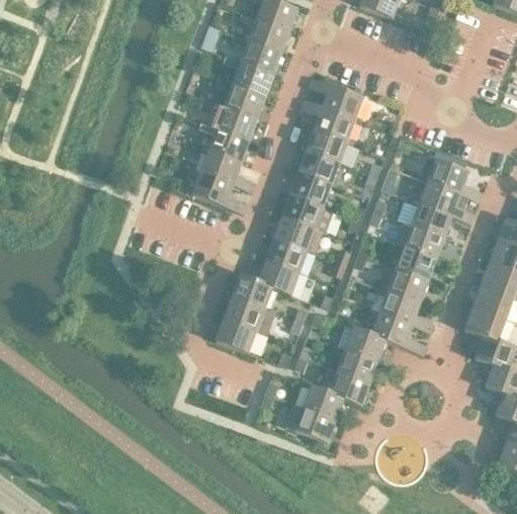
[(263,3),(258,18),(256,20),(289,33),(298,9),(273,0),(254,0),(263,3)]
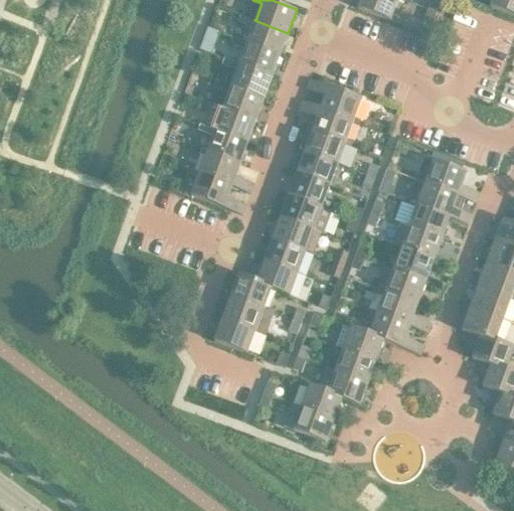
[(360,0),(358,5),(391,17),(397,0),(360,0)]
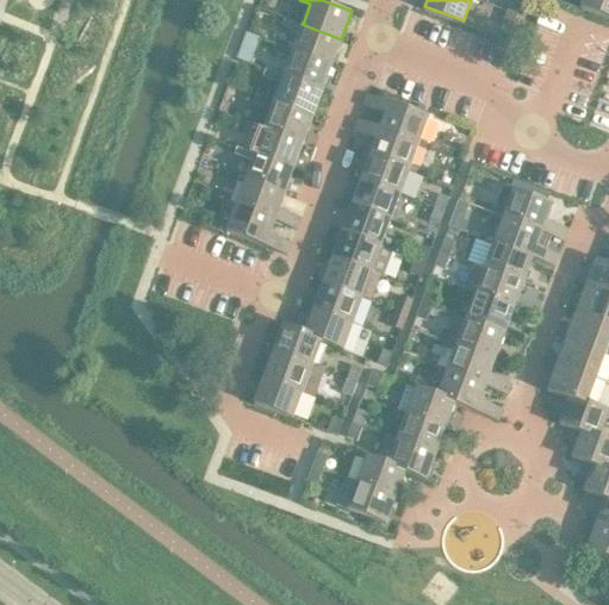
[(511,0),(509,7),(519,11),(522,0),(511,0)]
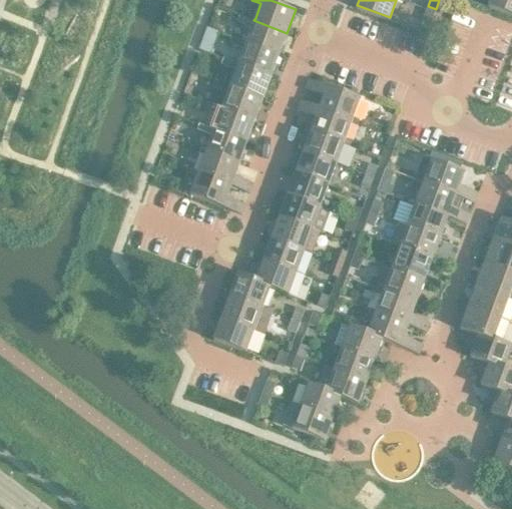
[(490,0),(489,4),(511,13),(511,0),(490,0)]
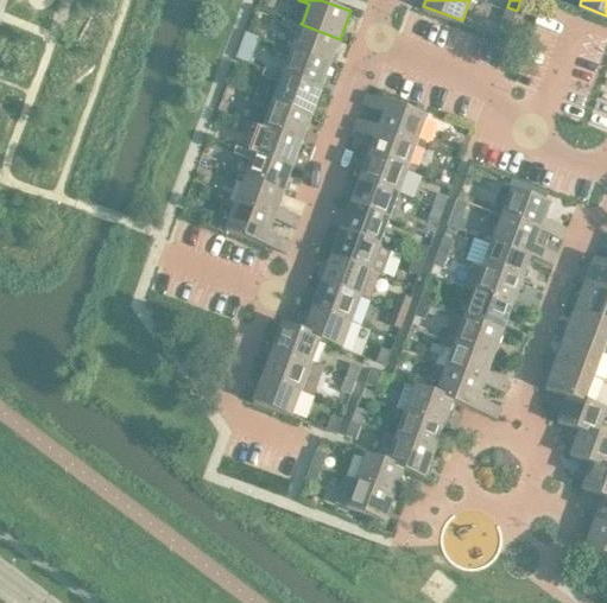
[(517,11),(507,7),(501,21),(511,25),(517,11)]
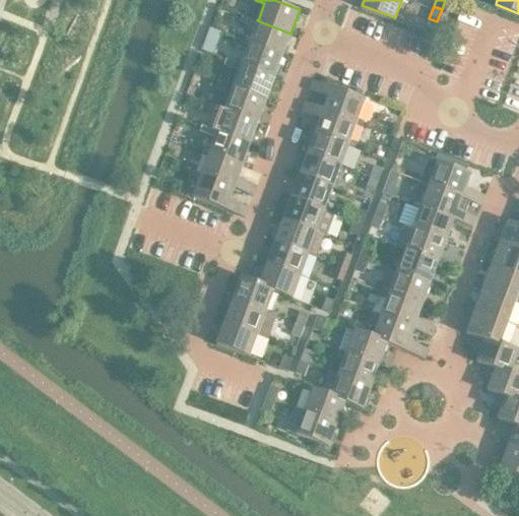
[(283,55),(290,34),(257,20),(259,18),(243,13),(241,19),(256,25),(251,40),(249,42),(283,55)]
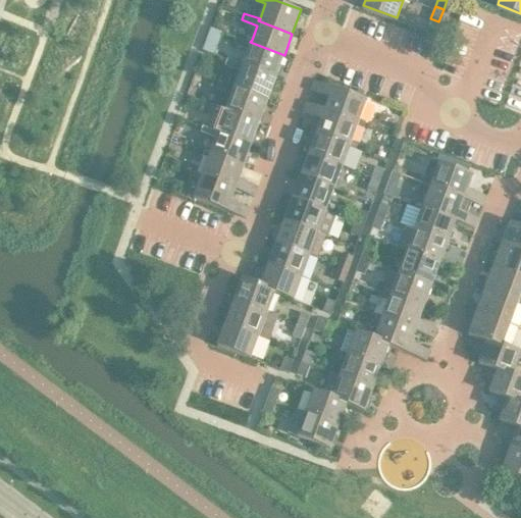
[(276,76),(284,55),(250,42),(252,40),(237,35),(233,42),(249,47),(243,62),(242,64),(276,76)]
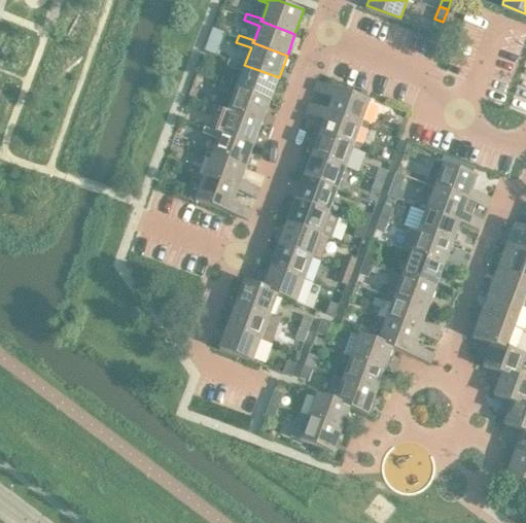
[(271,100),(279,77),(244,65),(245,63),(231,58),(228,64),(243,69),(237,85),(236,86),(271,100)]
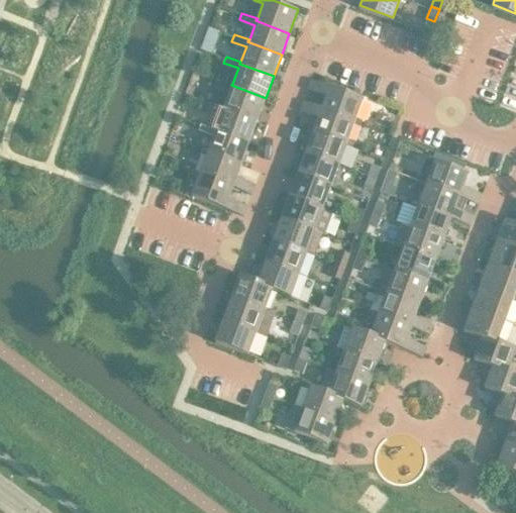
[(327,94),(322,106),(322,107),(354,120),(354,121),(360,123),(363,117),(356,115),(364,97),(312,78),(308,87),(327,94)]
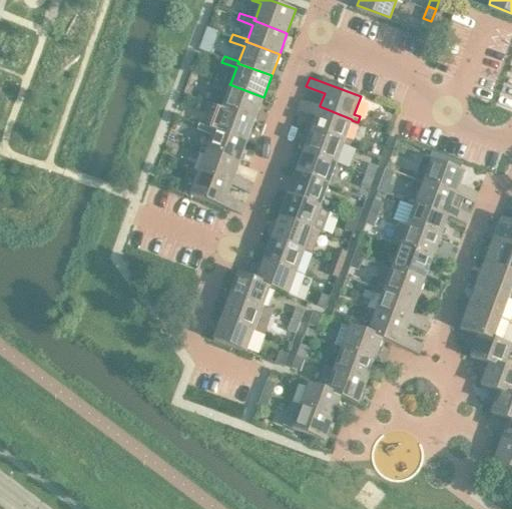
[(256,118),(264,97),(229,84),(230,83),(215,78),(213,84),(223,88),(217,102),(217,104),(256,118)]
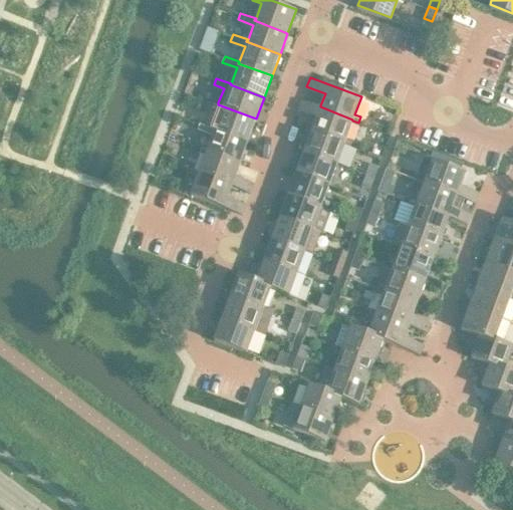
[(317,115),(312,128),(344,141),(344,142),(350,144),(352,138),(346,136),(352,120),(352,119),(320,106),(320,105),(302,98),(298,108),(317,115)]
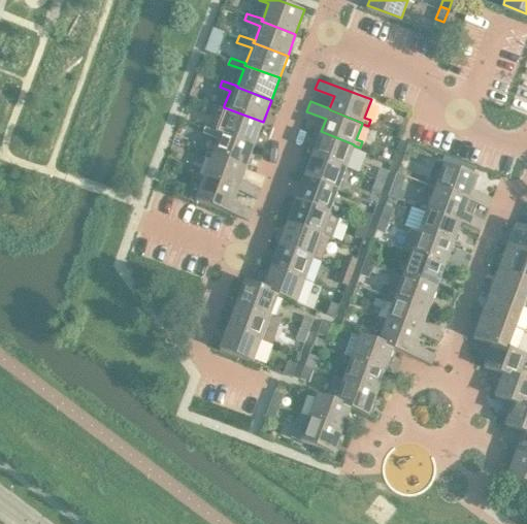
[(255,144),(263,122),(224,107),(224,105),(215,102),(212,109),(219,111),(212,127),(222,130),(220,132),(255,144)]
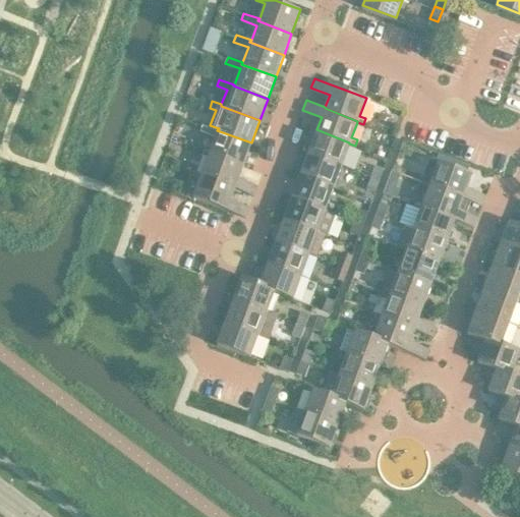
[(243,164),(251,142),(217,130),(219,128),(210,125),(204,122),(200,130),(216,135),(211,151),(243,164)]
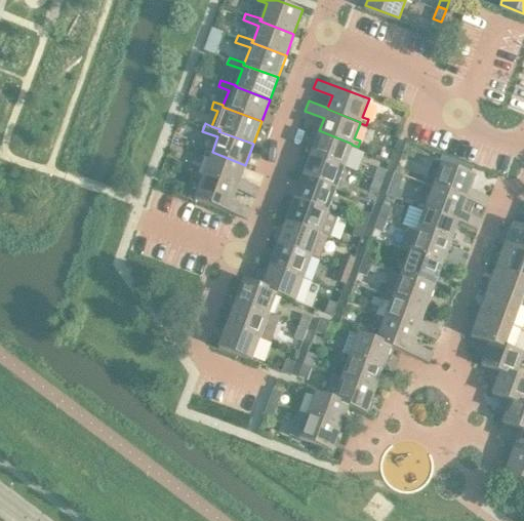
[(344,166),(352,145),(352,144),(319,130),(311,154),(344,166)]
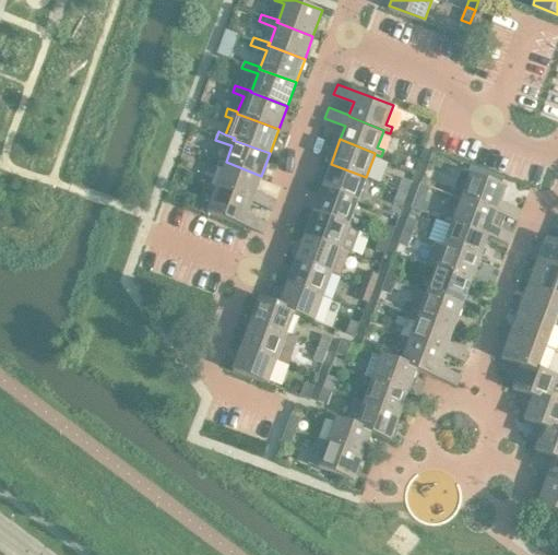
[(257,190),(261,176),(226,162),(220,160),(217,165),(224,167),(217,186),(253,199),(252,200),(273,208),(276,198),(257,190)]
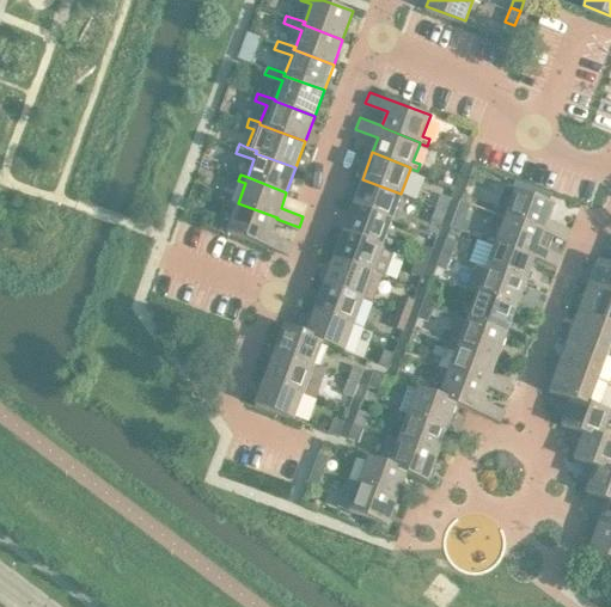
[(362,179),(353,206),(391,220),(401,194),(362,179)]
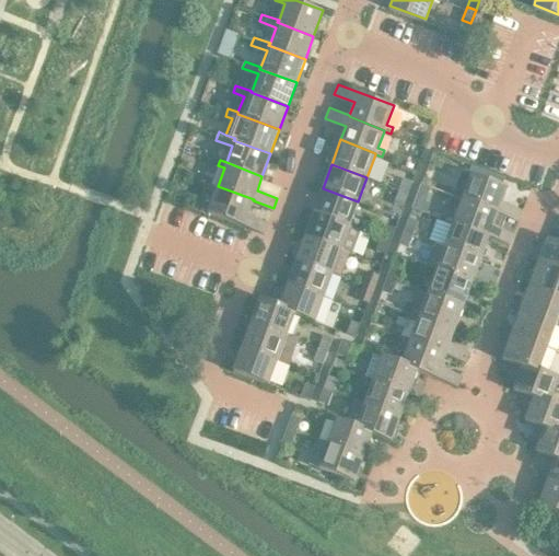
[(470,177),(464,196),(464,197),(499,210),(499,211),(520,219),(523,209),(502,200),(508,185),(466,170),(464,175),(470,177)]
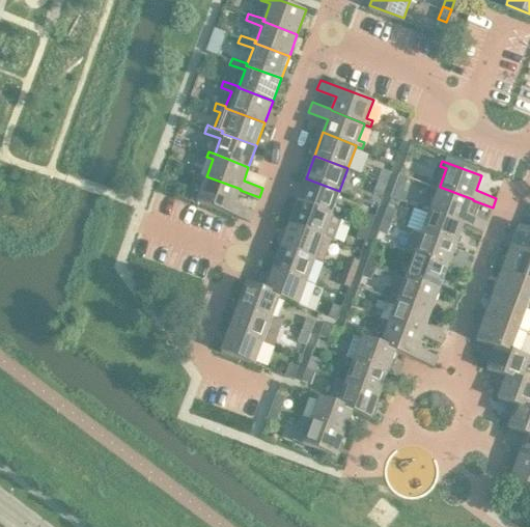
[(379,179),(387,183),(392,170),(384,167),(379,179)]
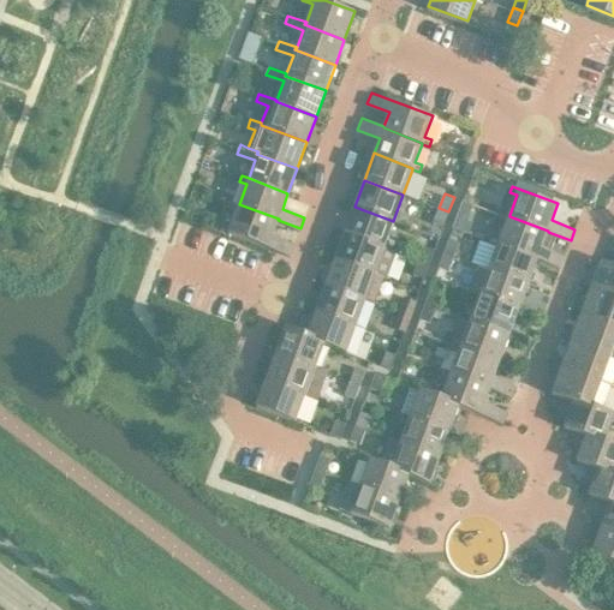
[(273,235),(278,220),(279,219),(239,204),(232,201),(231,207),(238,209),(230,231),(291,253),(294,243),(273,235)]
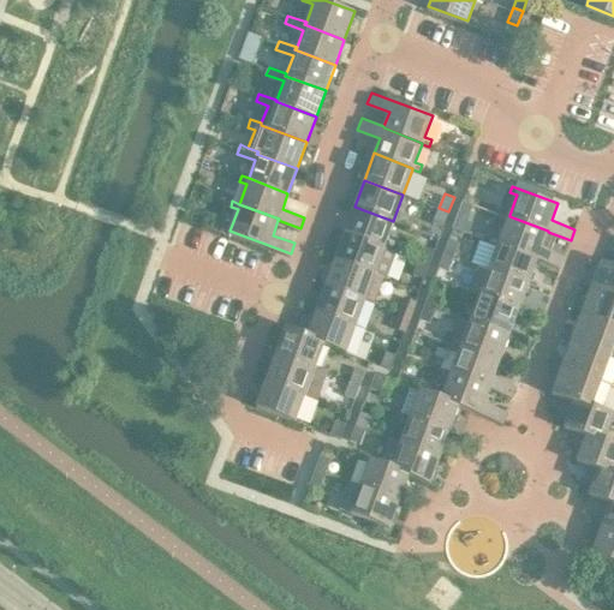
[(355,207),(345,232),(383,246),(385,245),(393,221),(355,207)]
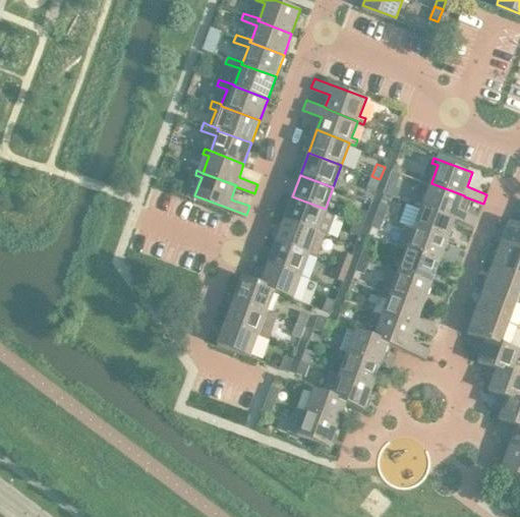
[(380,179),(371,176),(367,187),(376,190),(380,179)]
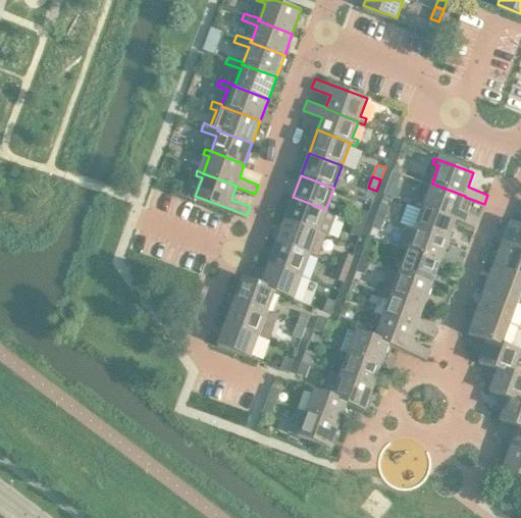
[(460,209),(465,197),(465,196),(432,184),(432,183),(426,180),(424,185),(430,188),(424,205),(457,217),(457,218),(476,225),(479,216),(460,209)]
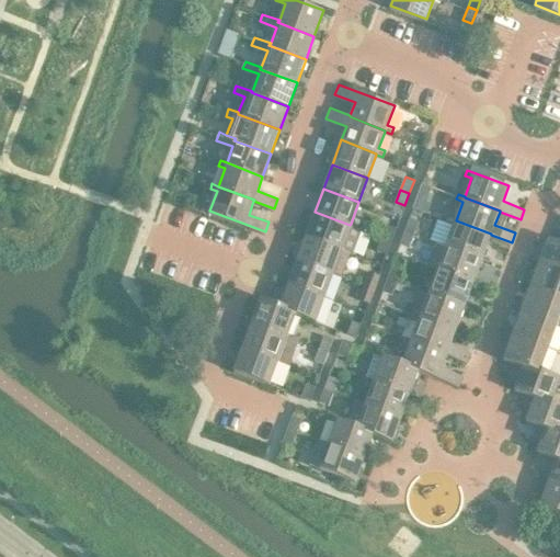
[(315,212),(306,235),(351,251),(353,252),(361,228),(351,224),(350,225),(315,212)]
